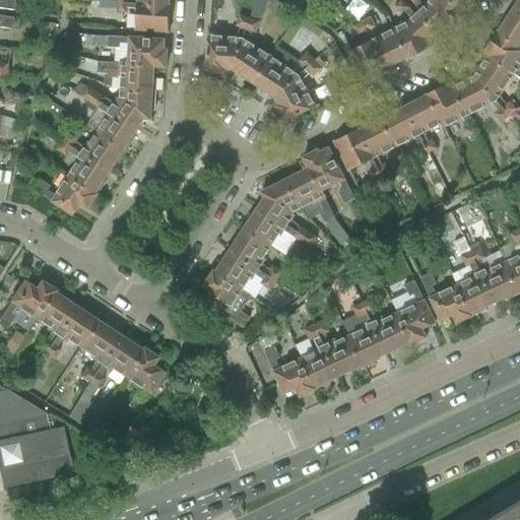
[(0,8),(14,10),(15,0),(3,0),(3,2),(0,1),(0,8)]
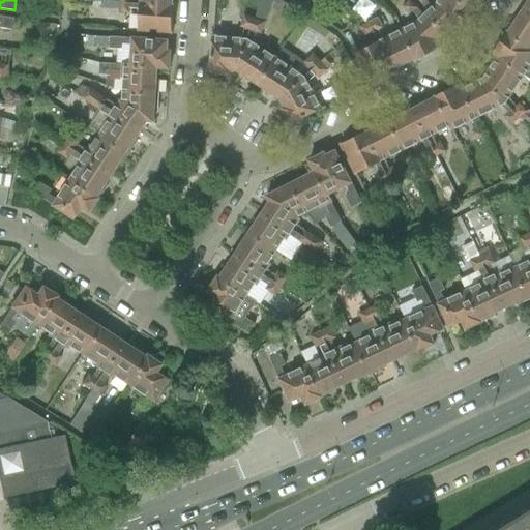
[(423,15),(410,0),(402,7),(410,16),(414,12),(419,19),(415,23),(402,29),(416,57),(417,59),(442,47),(439,40),(443,36),(445,34),(425,12),(423,15)]
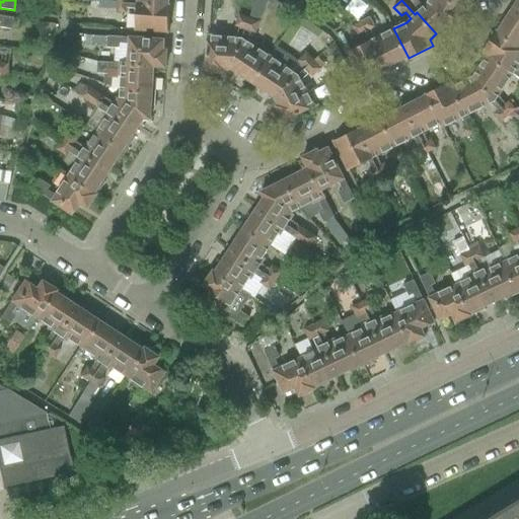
[(410,0),(419,10),(417,12),(436,33),(438,31),(442,27),(448,31),(463,9),(462,8),(449,0),(429,0),(427,4),(424,6),(418,0),(410,0)]
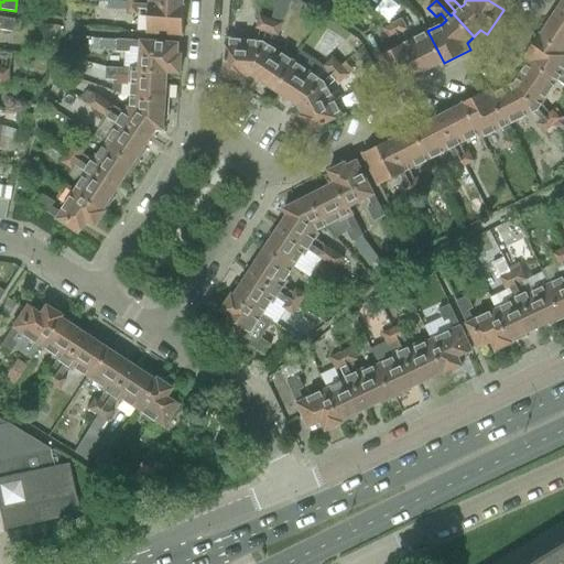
[(488,0),(502,9),(508,0),(488,0)]
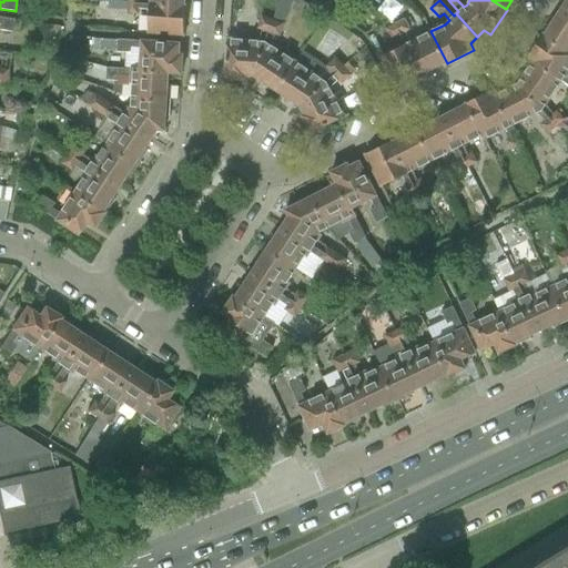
[(129,3),(128,14),(140,16),(140,10),(149,11),(148,34),(162,34),(181,36),(183,37),(185,7),(184,7),(129,3)]
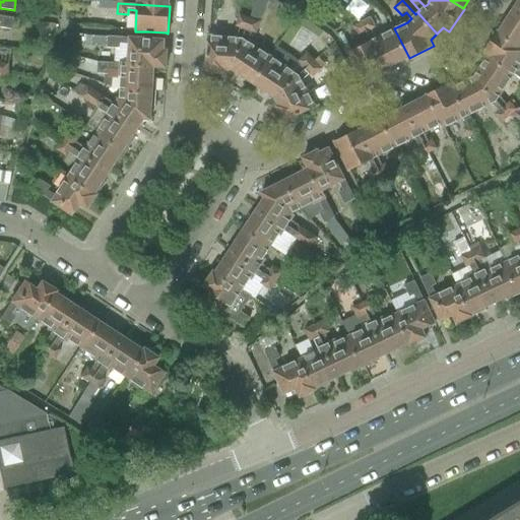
[(519,14),(514,11),(500,33),(519,46),(519,14)]
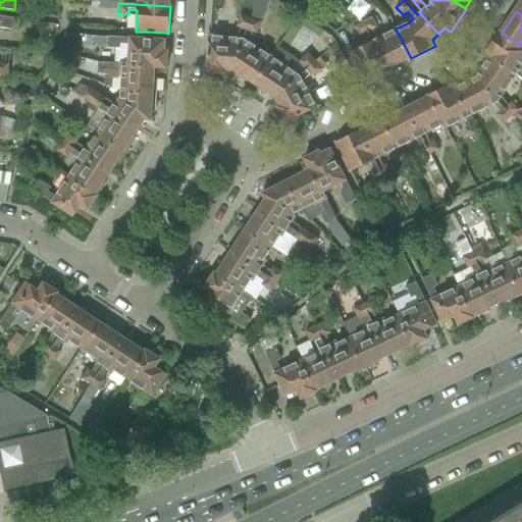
[(225,69),(231,69),(251,17),(241,14),(238,27),(243,28),(240,38),(211,36),(209,70),(225,71),(225,69)]
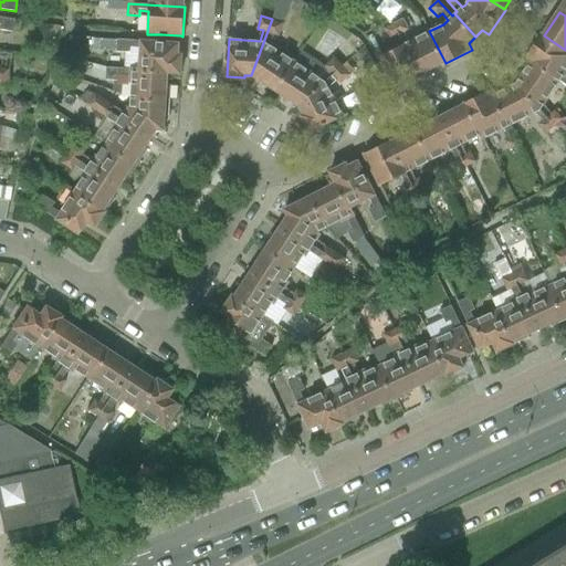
[(0,24),(0,29),(12,32),(14,20),(0,17),(0,24)]
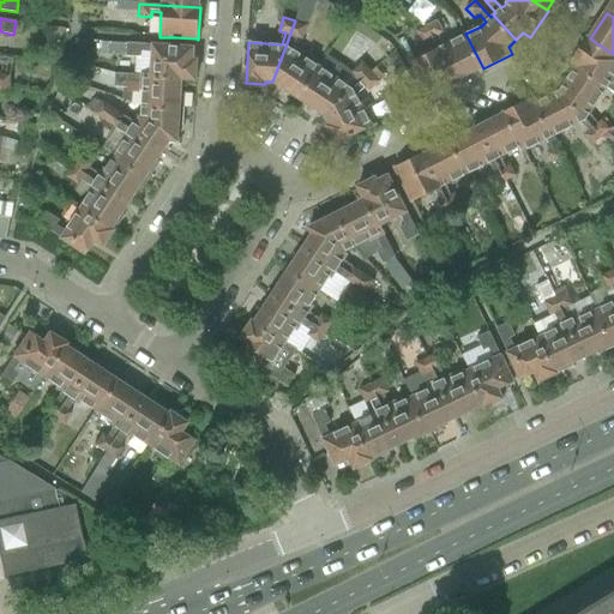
[(286,91),(299,101),(321,66),(295,48),(299,38),(304,41),(309,25),(295,20),(272,82),(276,82),(286,89),(286,91)]
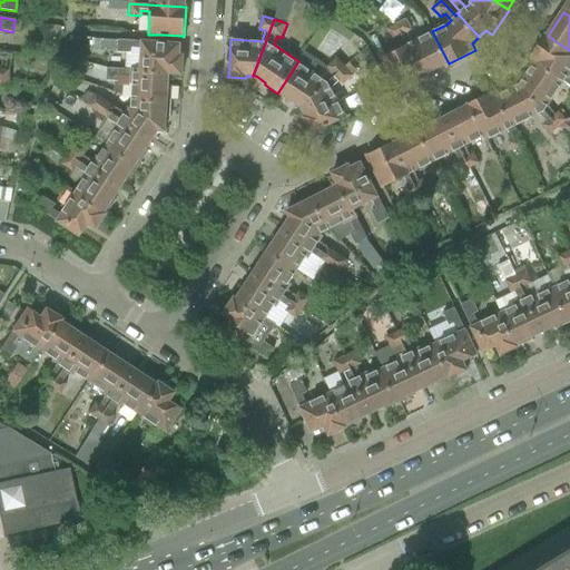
[(406,19),(397,23),(397,25),(424,75),(448,61),(432,31),(412,41),(408,32),(413,30),(406,19)]
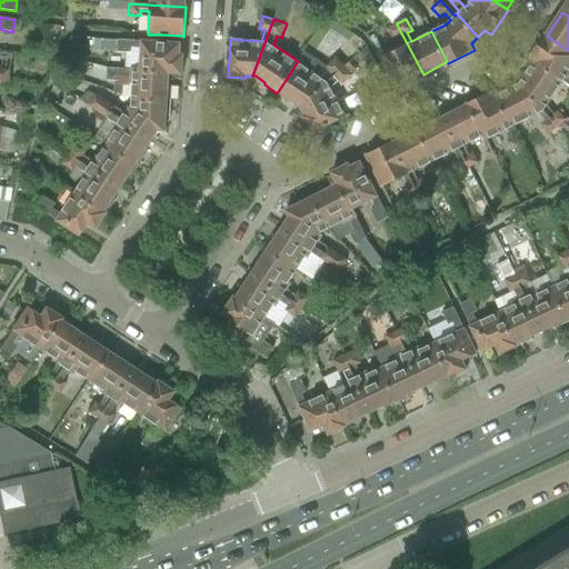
[(397,25),(397,23),(386,29),(391,40),(397,38),(401,48),(381,58),(395,86),(397,90),(423,76),(423,75),(397,25)]
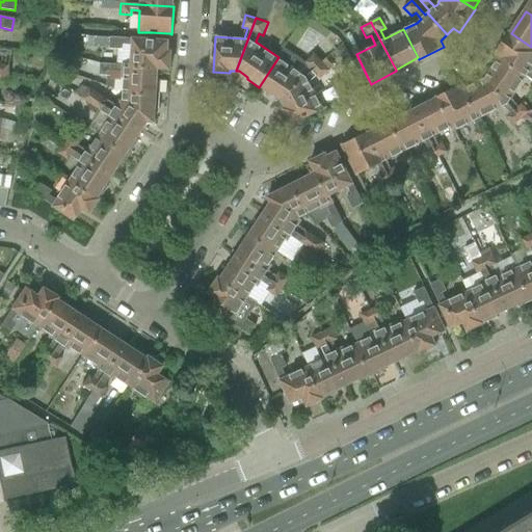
[(495,55),(500,59),(527,77),(531,80),(531,73),(530,72),(531,68),(531,47),(511,33),(510,32),(495,55)]
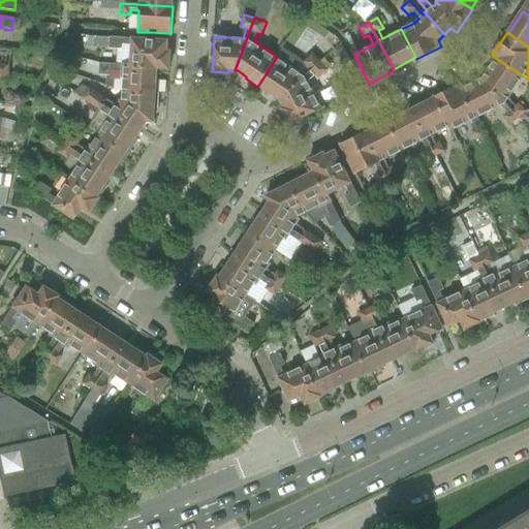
[(110,37),(110,50),(122,50),(122,44),(131,44),(130,64),(130,65),(131,65),(131,67),(157,68),(168,69),(169,51),(166,51),(167,41),(168,40),(151,39),(110,37)]
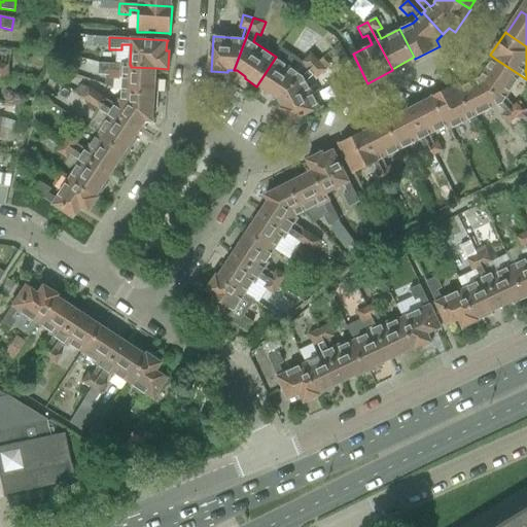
[(340,43),(319,61),(321,64),(325,67),(328,64),(332,70),(348,61),(340,43)]
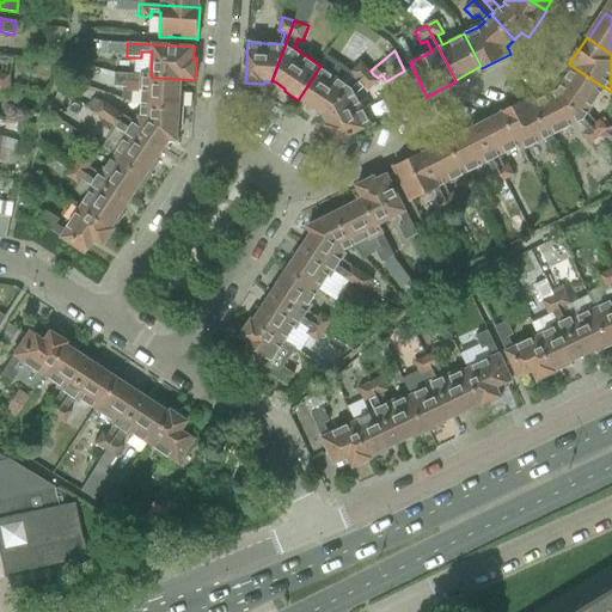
[(314,109),(324,115),(373,74),(371,71),(362,62),(352,72),(355,77),(347,84),(320,66),(298,101),(311,109),(314,109)]
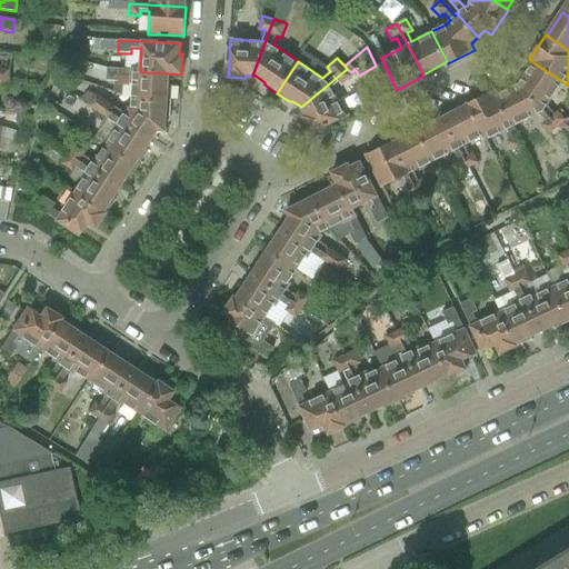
[(535,63),(520,86),(550,118),(557,127),(565,120),(557,111),(553,115),(547,107),(563,82),(535,63)]
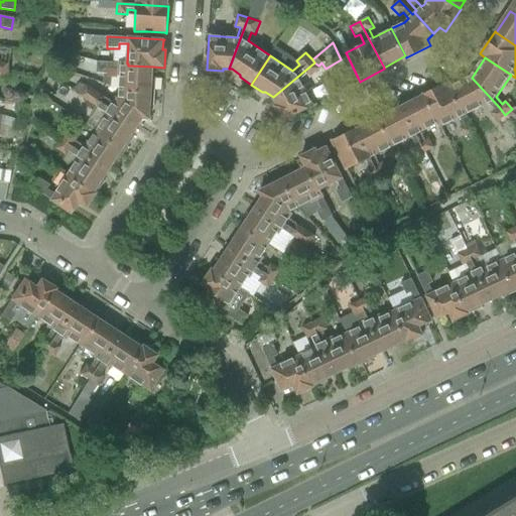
[(0,72),(7,73),(8,63),(0,61),(0,72)]
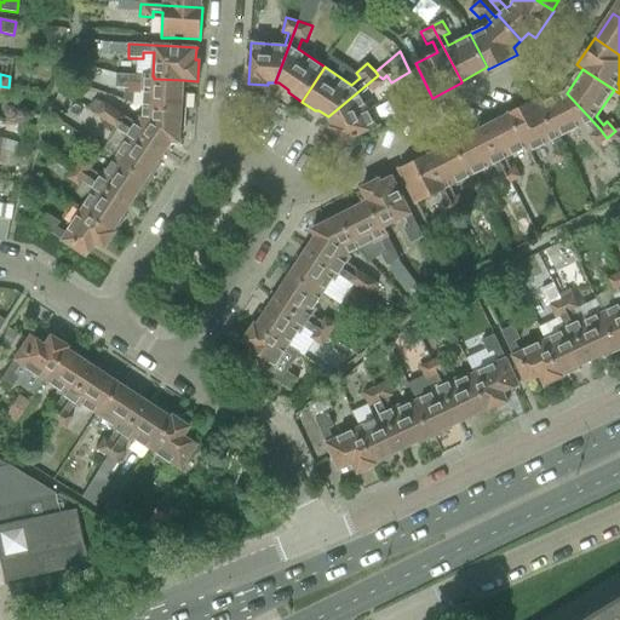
[(143,92),(143,109),(185,112),(187,95),(184,91),(184,80),(154,79),(154,76),(118,75),(116,89),(131,90),(131,84),(142,84),(142,92),(143,92)]
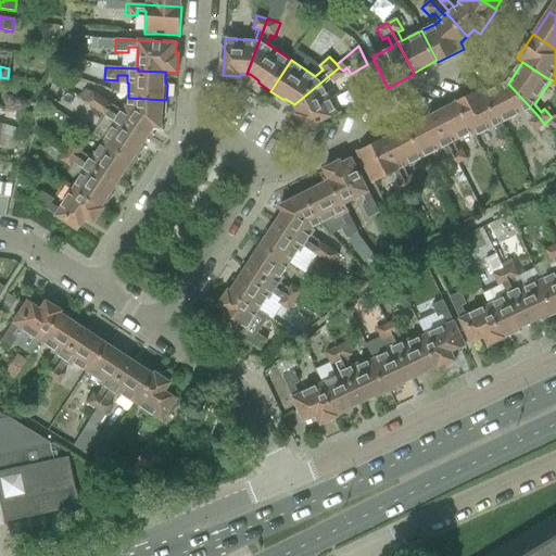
[(339,67),(294,104),(299,112),(297,113),(305,129),(337,114),(336,110),(324,86),(332,78),(336,83),(345,74),(343,71),(339,67)]
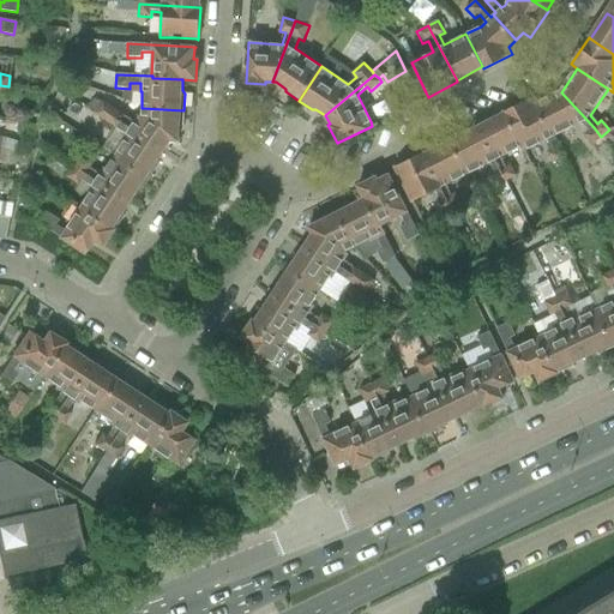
[(561,92),(537,104),(554,137),(581,124),(589,132),(585,136),(593,144),(601,137),(594,127),(561,92)]
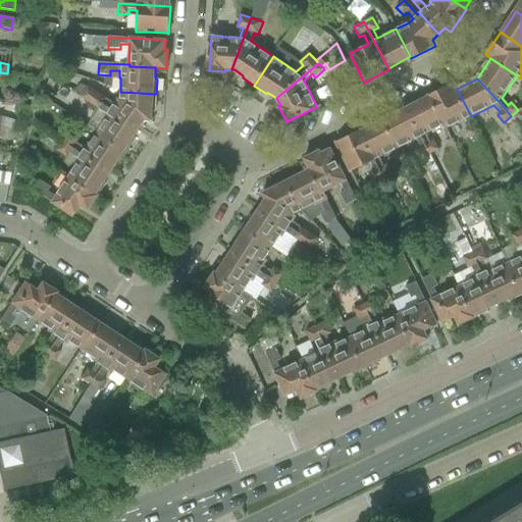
[(454,84),(430,95),(431,97),(448,128),(465,119),(469,127),(465,129),(470,138),(478,134),(474,124),(474,125),(470,117),(471,116),(457,89),(454,84)]
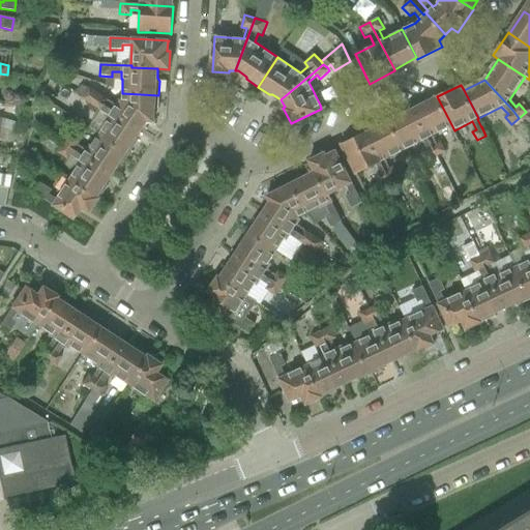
[(89,87),(82,97),(107,109),(142,130),(147,122),(154,122),(155,111),(157,110),(158,95),(122,93),(121,100),(119,99),(116,105),(89,87)]
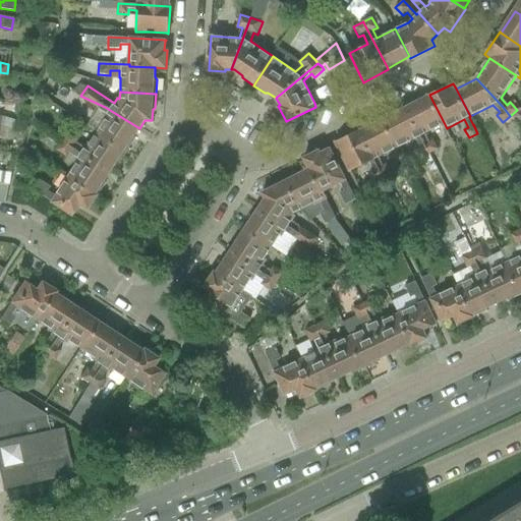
[(105,120),(97,132),(126,152),(134,140),(133,137),(139,128),(105,107),(80,96),(80,97),(107,114),(104,119),(105,120)]
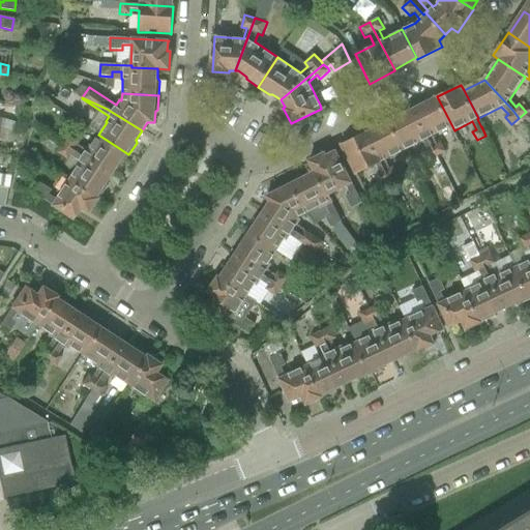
[(414,110),(413,111),(436,156),(445,151),(440,142),(437,144),(433,137),(450,127),(452,131),(454,130),(438,98),(437,98),(414,110)]
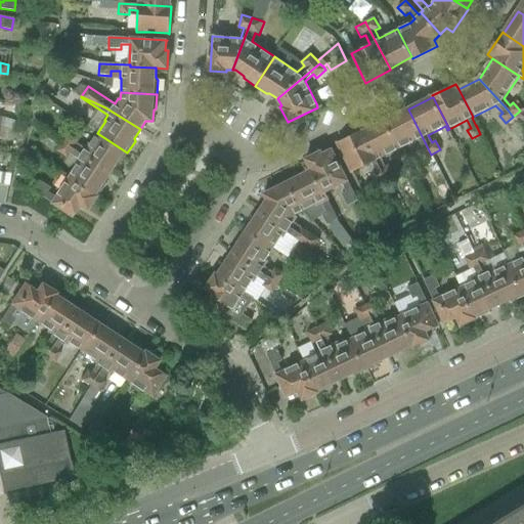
[(408,110),(386,121),(400,149),(418,140),(422,147),(419,149),(423,159),(431,155),(408,110)]
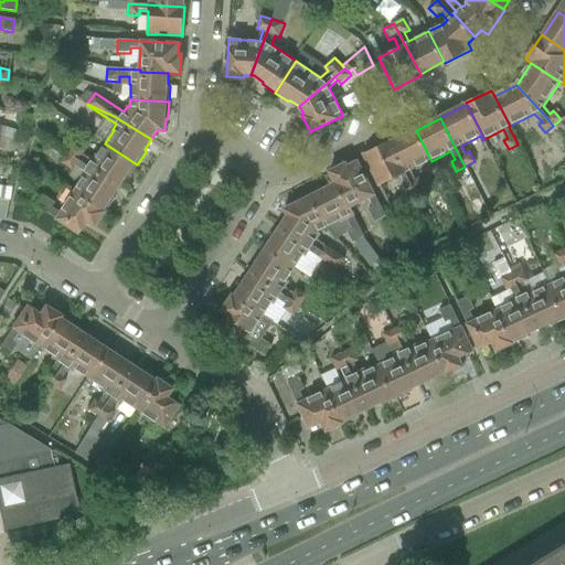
[(1,126),(0,134),(0,136),(16,140),(17,130),(1,126)]
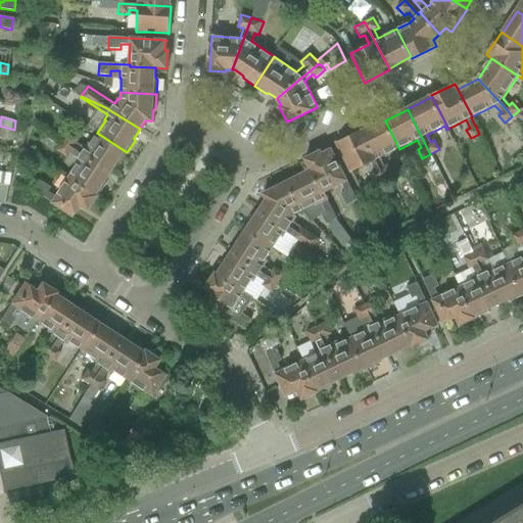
[(385,121),(362,133),(376,159),(385,179),(394,175),(389,164),(384,167),(380,158),(399,149),(385,121)]
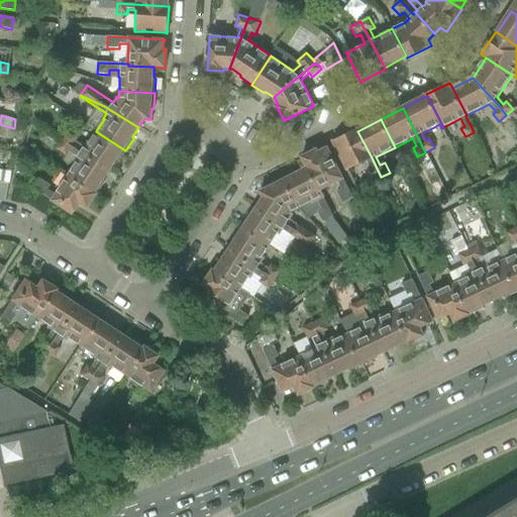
[(372,158),(357,131),(357,129),(333,141),(348,171),(367,162),(371,170),(367,172),(372,182),(381,177),(372,158)]
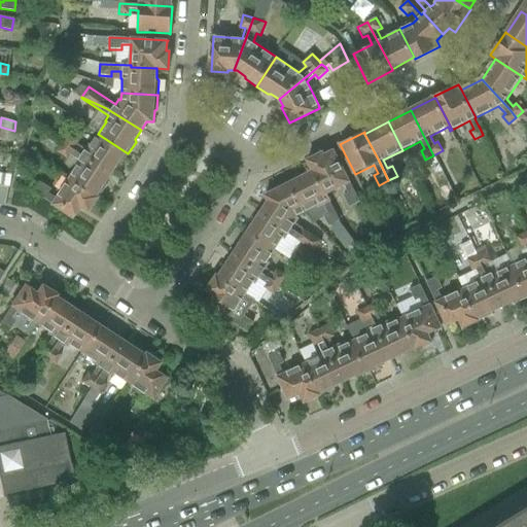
[(70,133),(63,144),(110,176),(117,166),(120,166),(128,153),(98,134),(91,145),(89,144),(85,149),(78,144),(81,140),(70,133)]
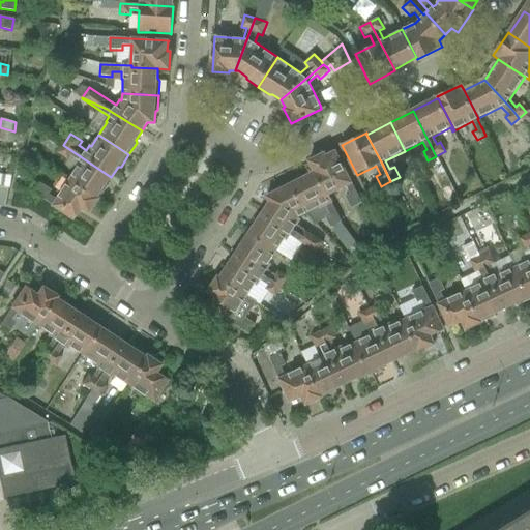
[(78,169),(69,182),(98,202),(108,187),(106,184),(111,177),(63,145),(58,153),(69,160),(72,156),(80,160),(76,167),(78,169)]
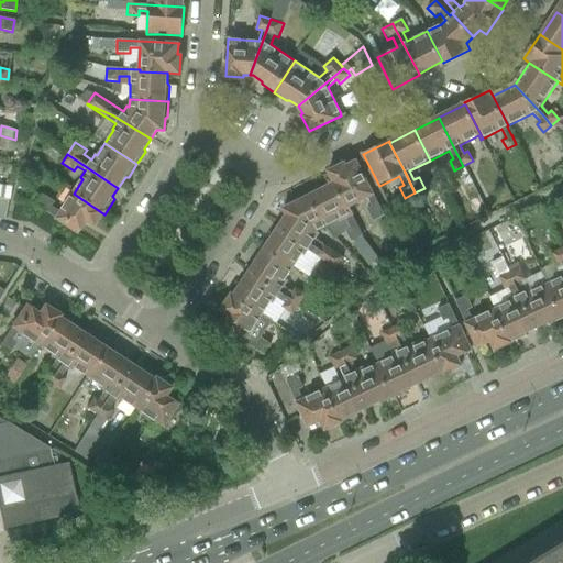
[(346,163),(330,172),(335,184),(348,208),(349,207),(367,197),(368,198),(372,206),(366,209),(373,221),(384,216),(374,195),(375,195),(366,177),(356,157),(355,158),(356,162),(348,166),(346,163)]
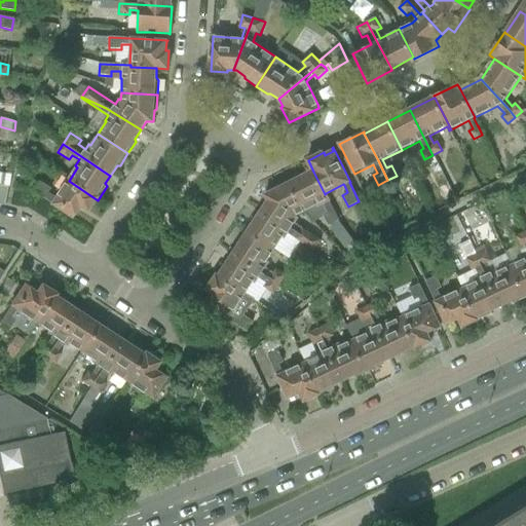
[(301,174),(289,181),(304,212),(316,205),(317,208),(324,204),(328,213),(323,216),(328,225),(338,220),(326,194),(326,193),(325,194),(313,172),(304,176),(301,174)]
